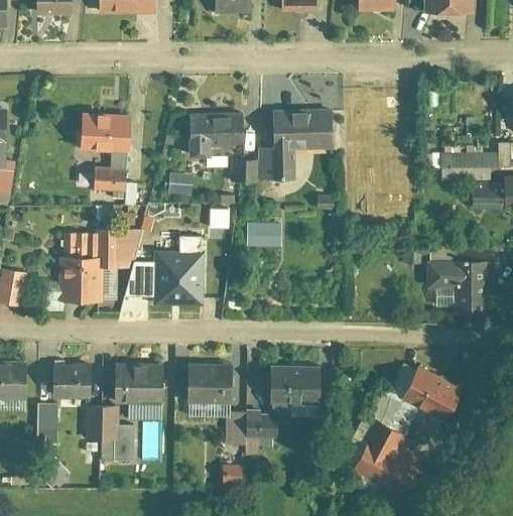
[(0,0),(0,28),(10,28),(9,0),(0,0)]
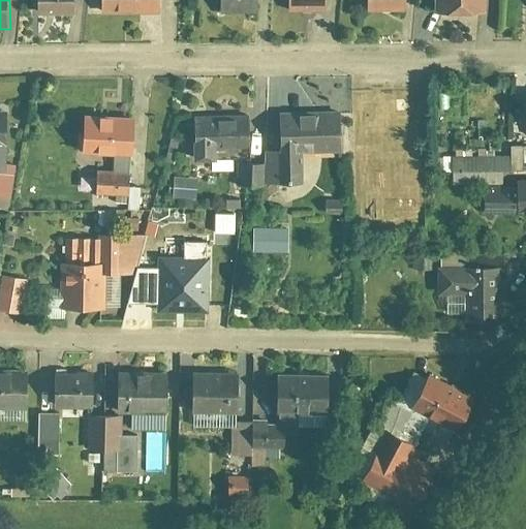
[(34,0),(35,16),(72,16),(72,0),(34,0)]
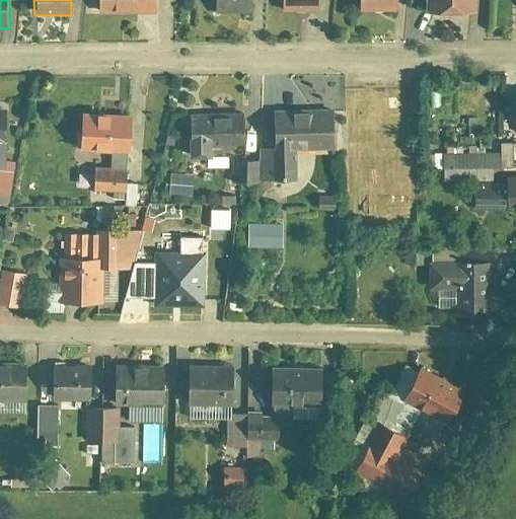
[(100,0),(100,17),(154,17),(154,0),(100,0)]
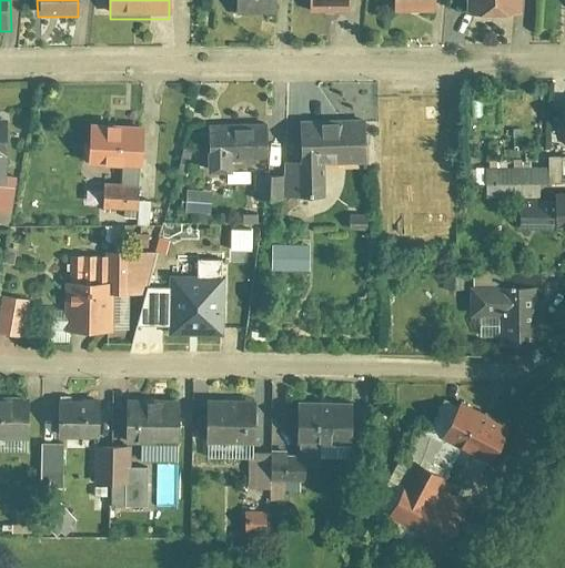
[(236,0),(238,14),(274,14),(274,0),(236,0)]
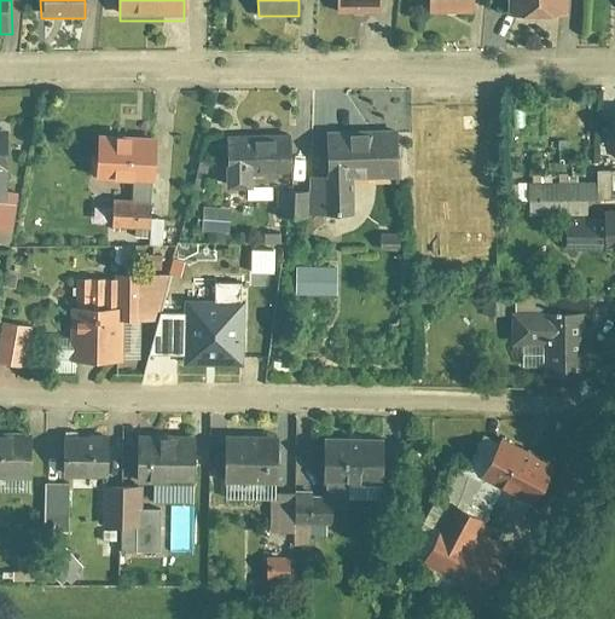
[(336,0),(337,16),(383,17),(382,0),(336,0)]
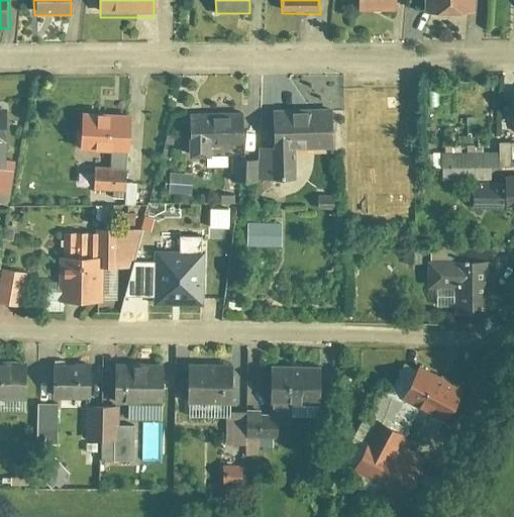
[(360,0),(361,12),(396,11),(396,0),(360,0)]
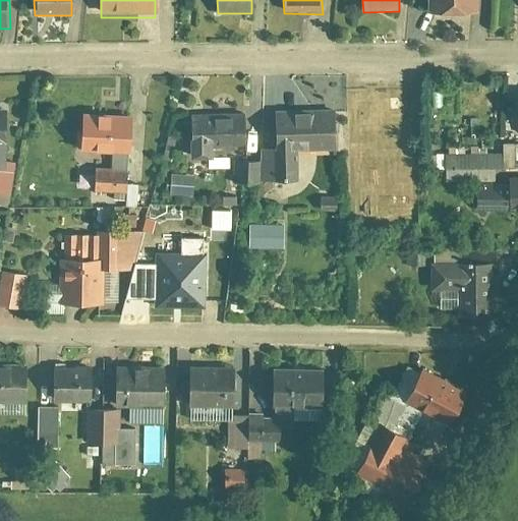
[(428,0),(428,11),(475,10),(474,0),(428,0)]
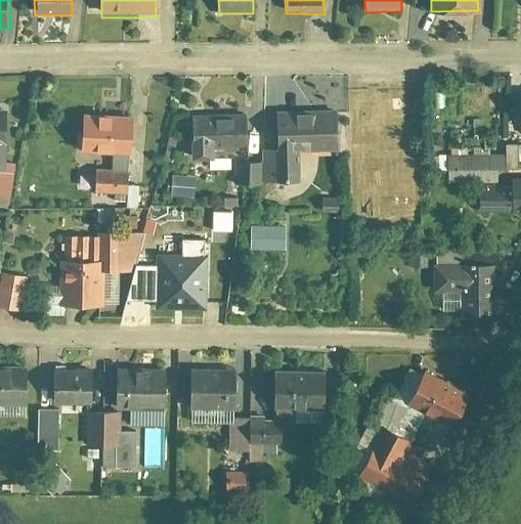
[(193,117),(193,159),(246,159),(246,116),(193,117)]
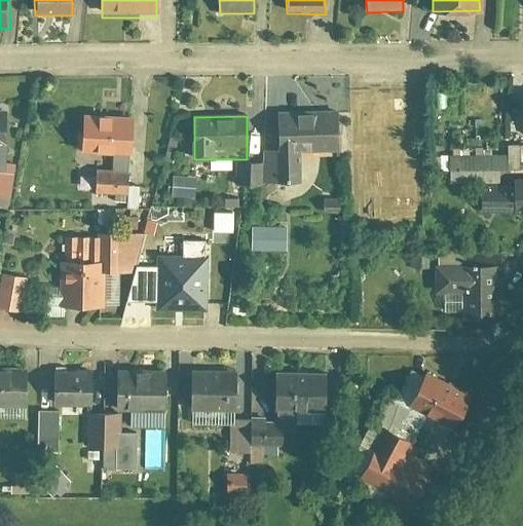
[(265,150),(266,184),(291,183),(290,157),(339,156),(338,116),(282,118),(283,150),(265,150)]
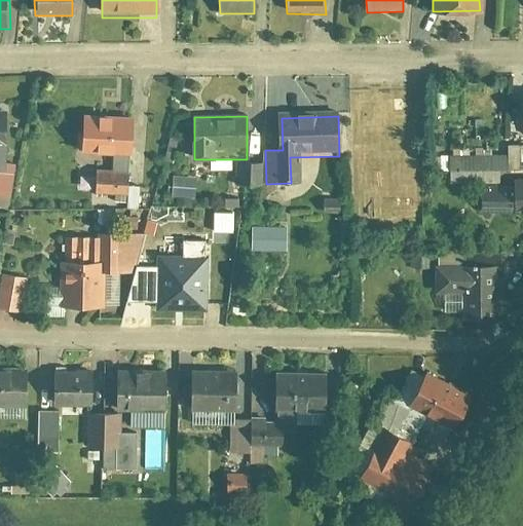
[(82,120),(82,153),(132,153),(132,120),(82,120)]
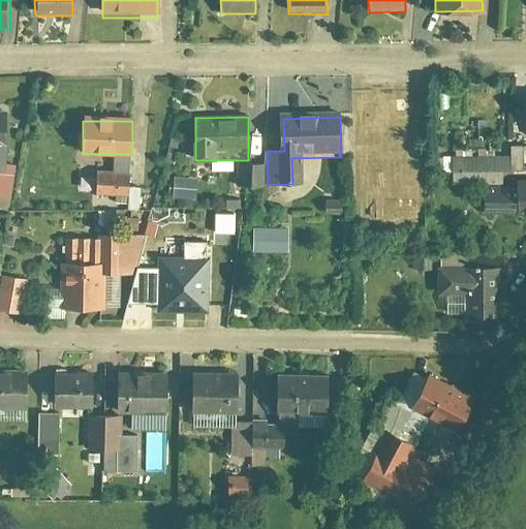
[(174,128),(172,144),(183,145),(184,136),(191,137),(192,131),(174,128)]
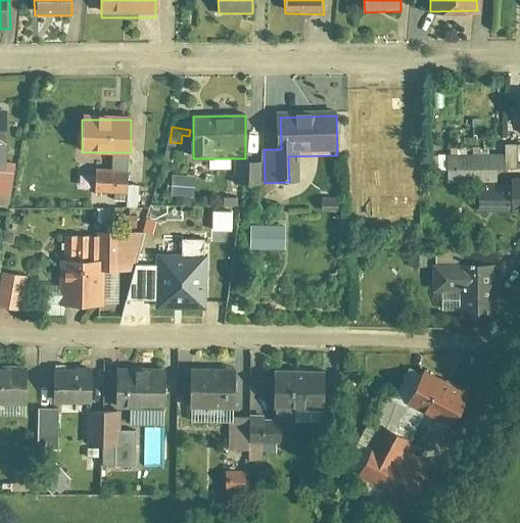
[(519,148),(508,149),(508,171),(519,170),(519,148)]
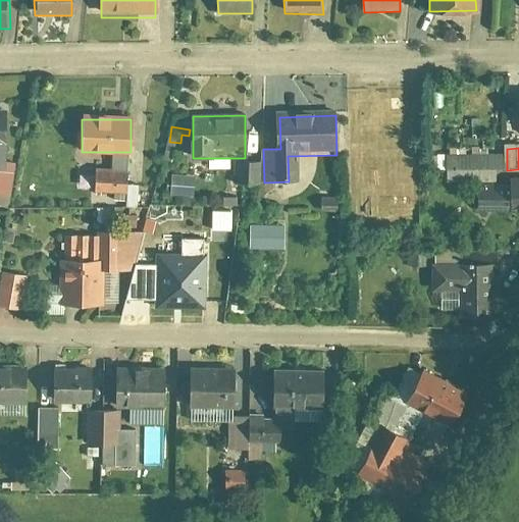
[(95,173),(96,194),(126,193),(126,172),(95,173)]
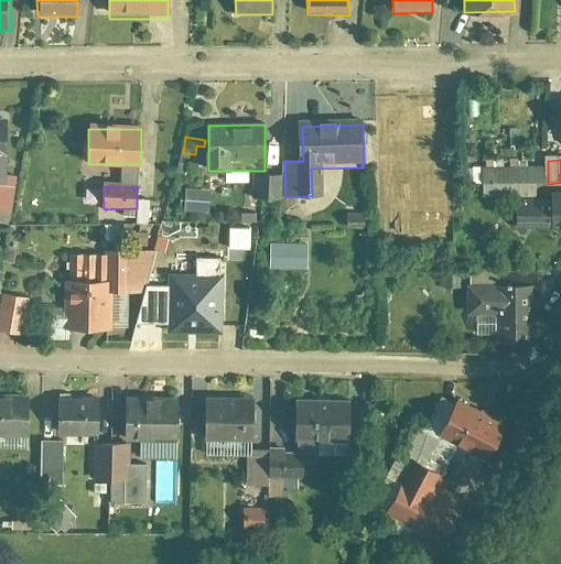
[(184,193),(184,214),(212,213),(212,193),(184,193)]
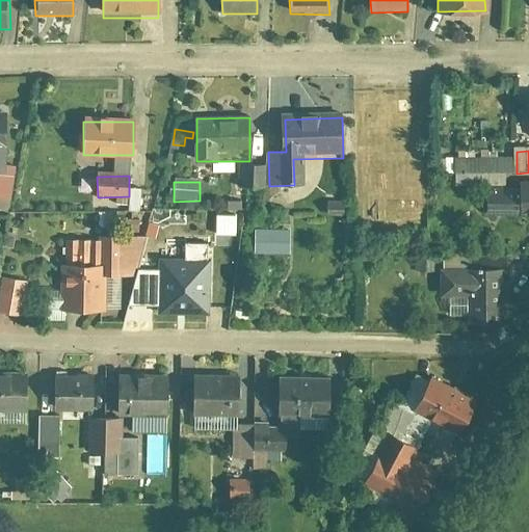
[(528,189),(493,191),(494,228),(528,225),(528,189)]
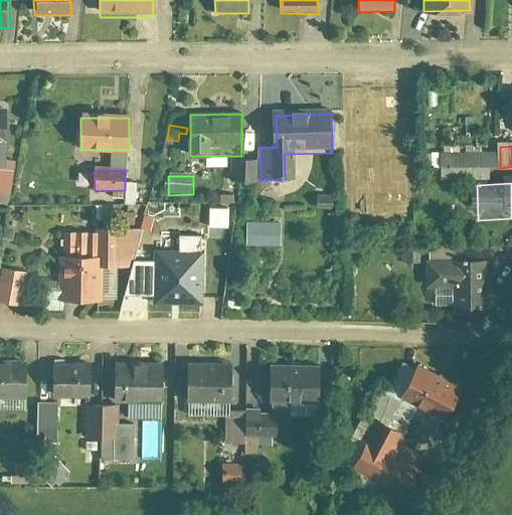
[(210,224),(231,224),(231,205),(210,204),(210,224)]
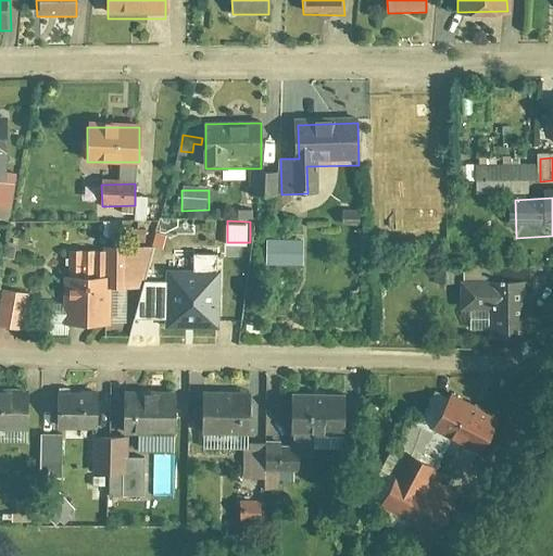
[(266,263),(304,263),(304,236),(266,237),(266,263)]
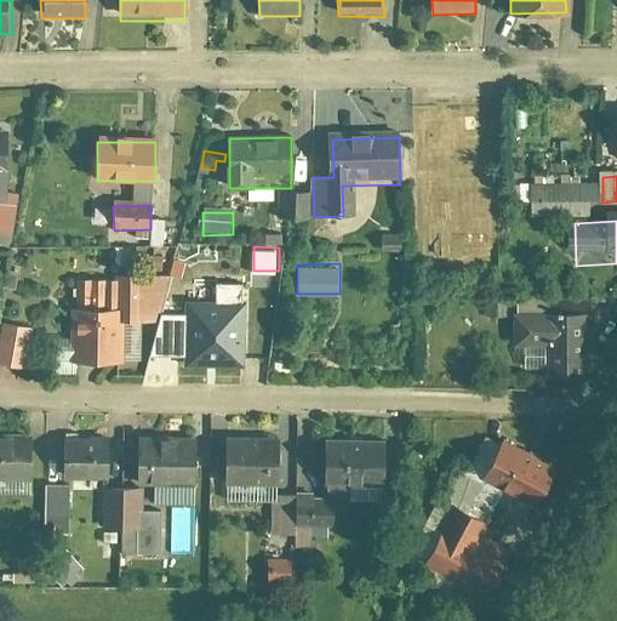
[(170,283),(73,279),(70,363),(119,364),(120,326),(169,328),(170,283)]
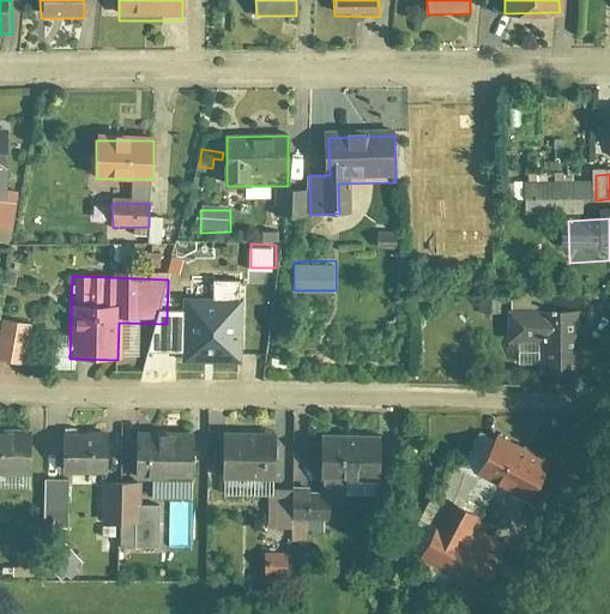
[(188,359),(242,360),(243,280),(218,280),(217,301),(189,300),(188,359)]
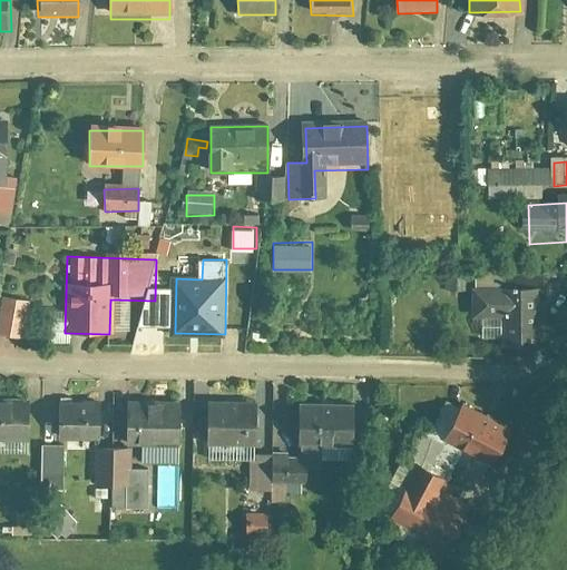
[(540,346),(538,288),(473,291),(475,323),(497,322),(498,349),(540,346)]
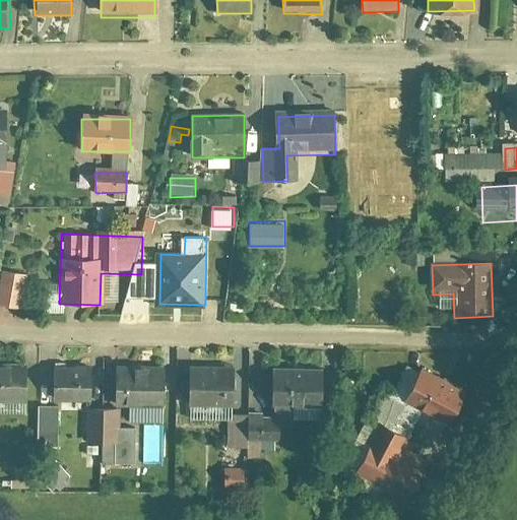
[(1,275),(0,285),(0,307),(21,309),(23,276),(1,275)]
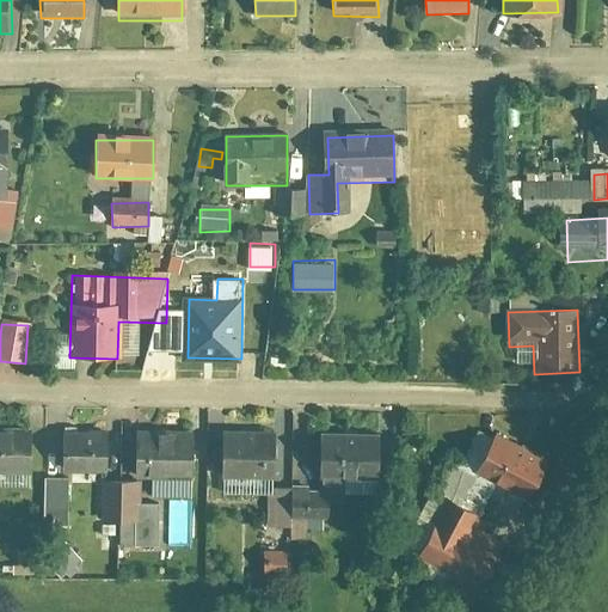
[(220,434),(221,475),(280,472),(277,433),(220,434)]
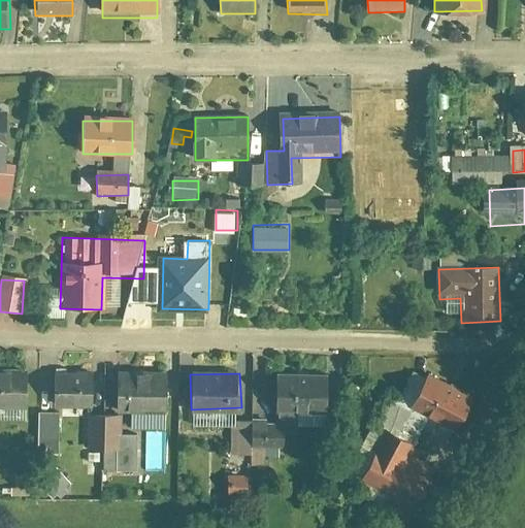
[(117,374),(117,414),(165,414),(165,374),(117,374)]
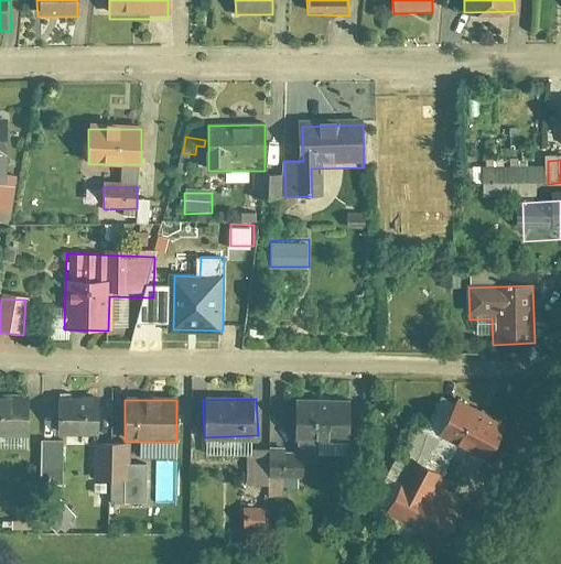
[(55,402),(55,441),(103,440),(101,401),(55,402)]
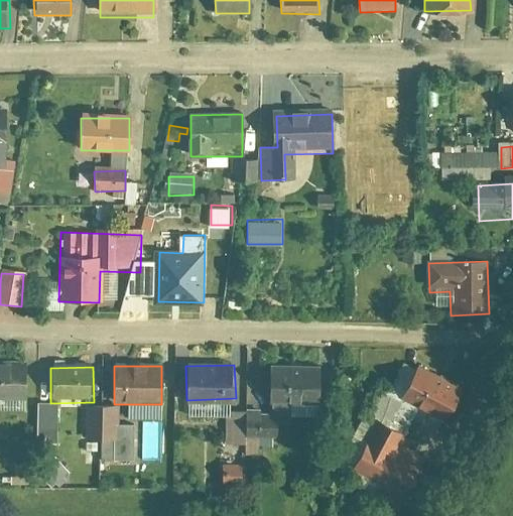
[(272,367),(270,411),(319,412),(322,368),(272,367)]
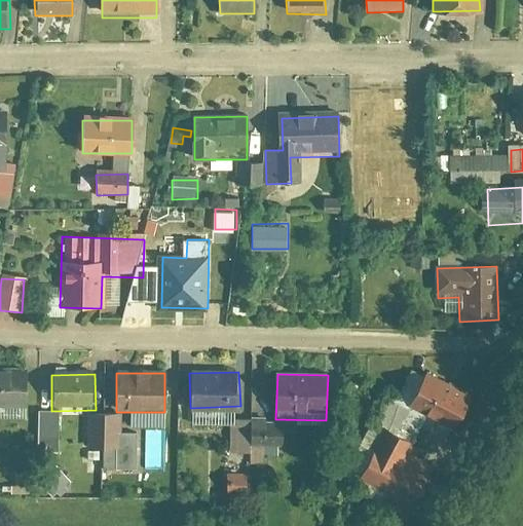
[(426,374),(408,406),(452,430),(471,399),(426,374)]
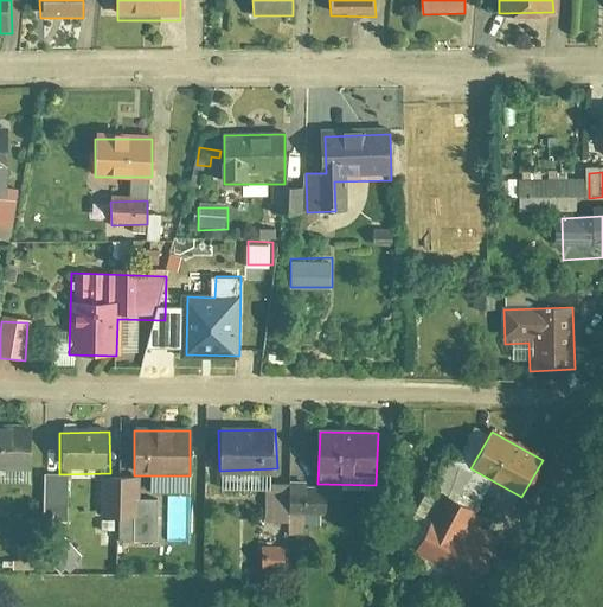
[(0,436),(0,481),(32,481),(30,435),(0,436)]
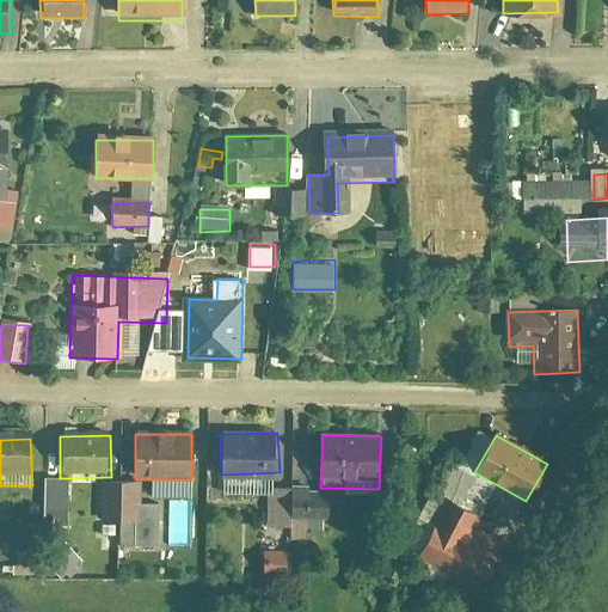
[(103,488),(102,525),(133,526),(134,489),(103,488)]
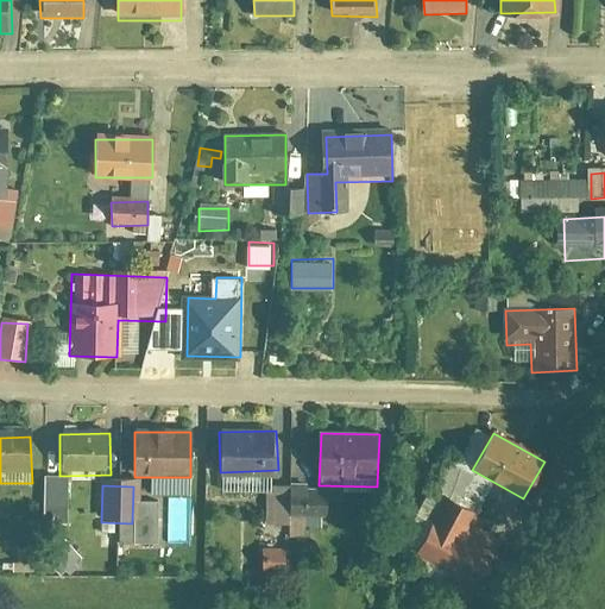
[(480,516),(447,498),(411,565),(472,597),(499,544),(473,531),(480,516)]
